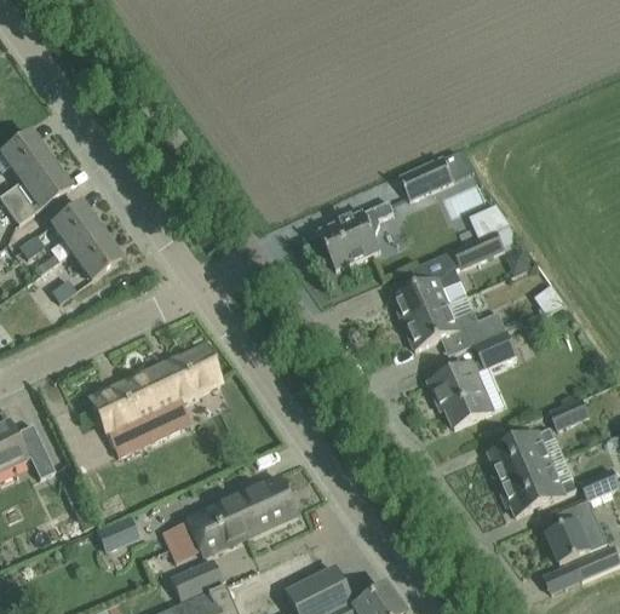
[(0,153),(0,170),(1,172),(9,167),(18,182),(50,159),(30,132),(11,147),(0,153)]
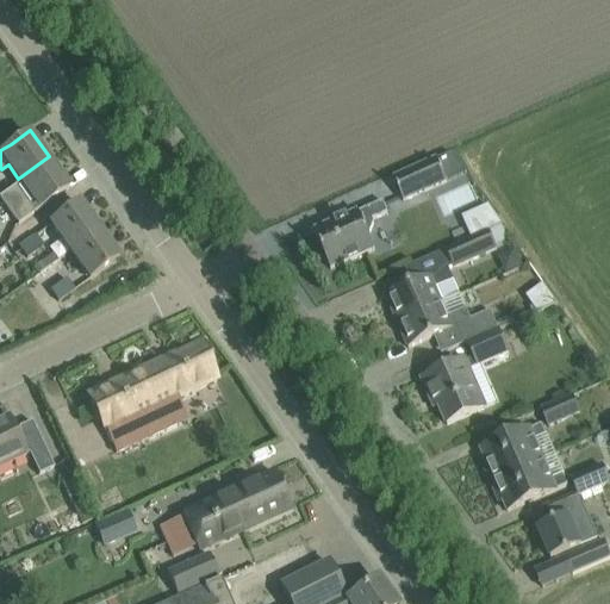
[(18,179),(0,191),(0,193),(19,220),(38,206),(49,198),(68,185),(49,156),(18,179)]
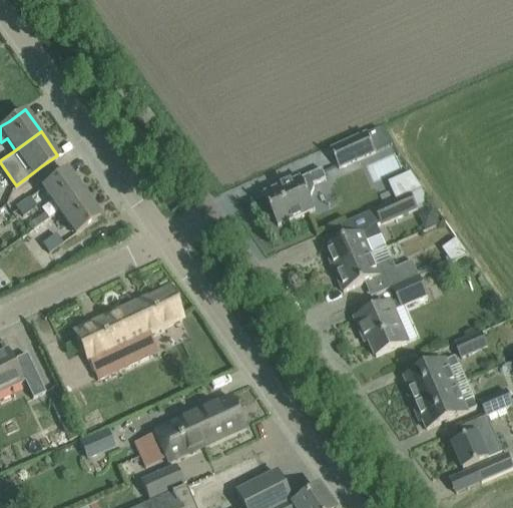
[(369,131),(332,147),(340,165),(377,149),(369,131)]
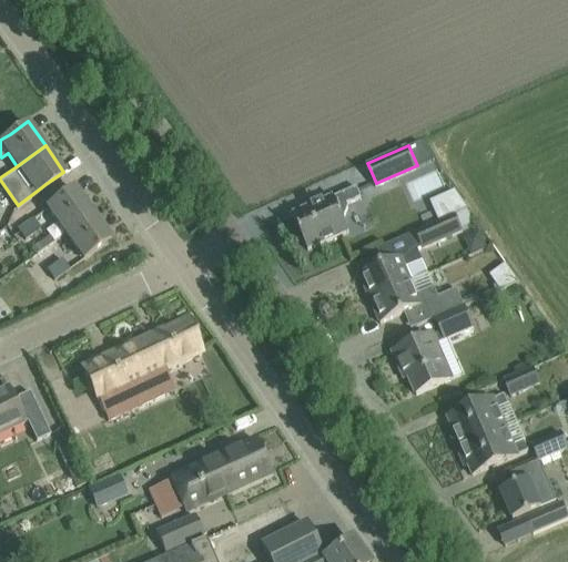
[(348,228),(342,213),(344,212),(348,202),(347,200),(361,194),(356,183),(293,212),(307,246),(348,228)]
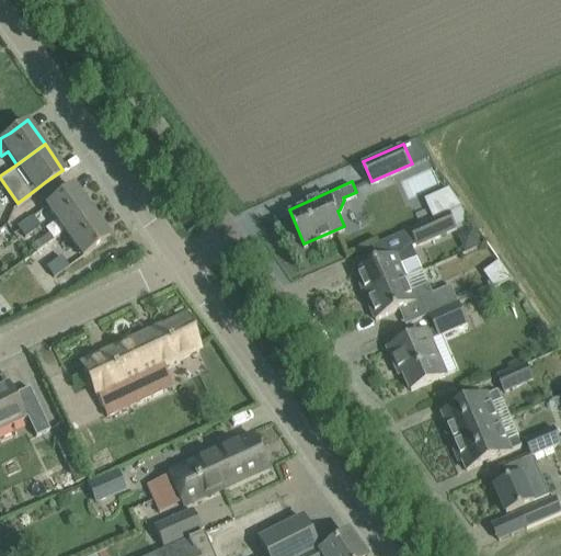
[(448,183),(438,188),(447,208),(460,203),(448,183)]
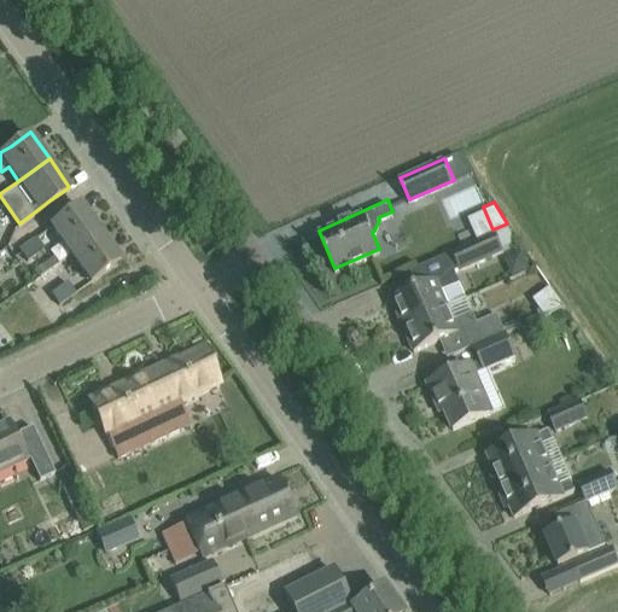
[(71,250),(100,229),(81,203),(52,223),(71,250)]
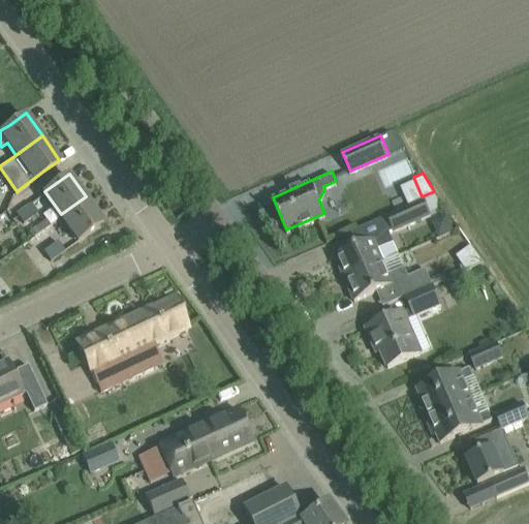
[(102,220),(86,196),(61,214),(78,238),(102,220)]
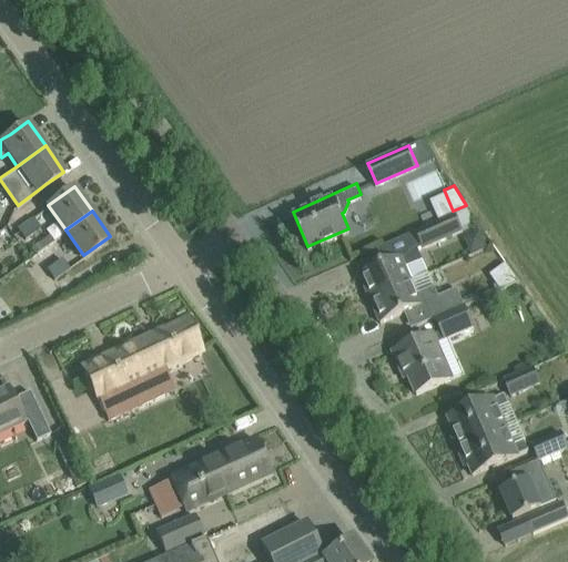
[(455,212),(415,228),(423,246),(463,228),(455,212)]
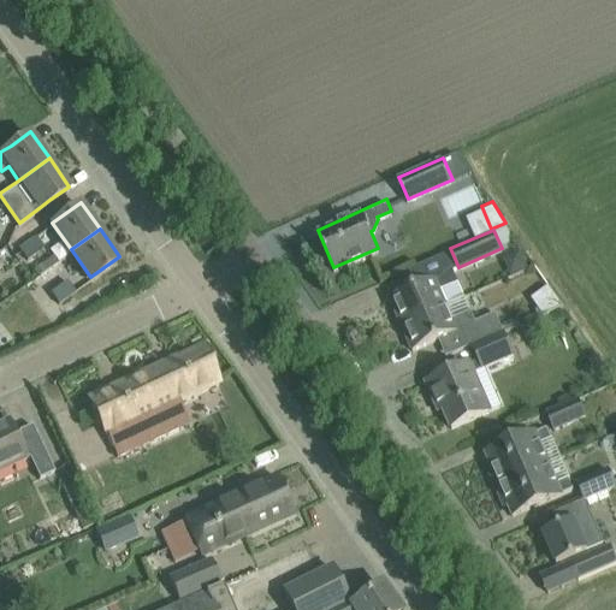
[(25,254),(41,243),(34,235),(19,246),(25,254)]
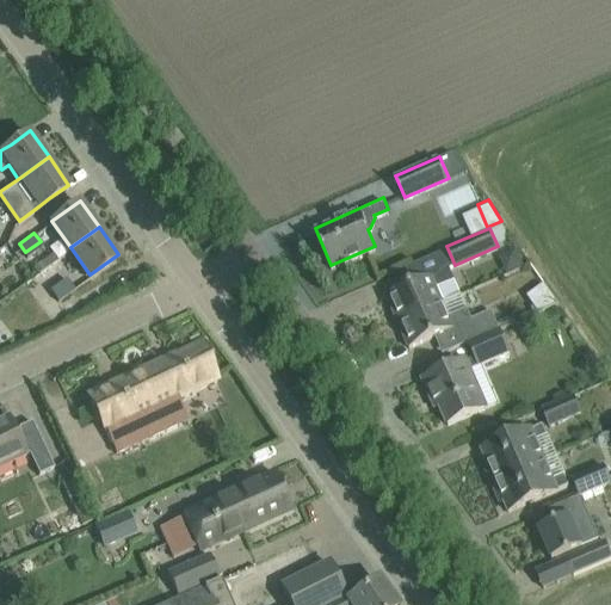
[(444,298),(437,283),(455,275),(449,263),(408,282),(387,291),(399,320),(444,298)]
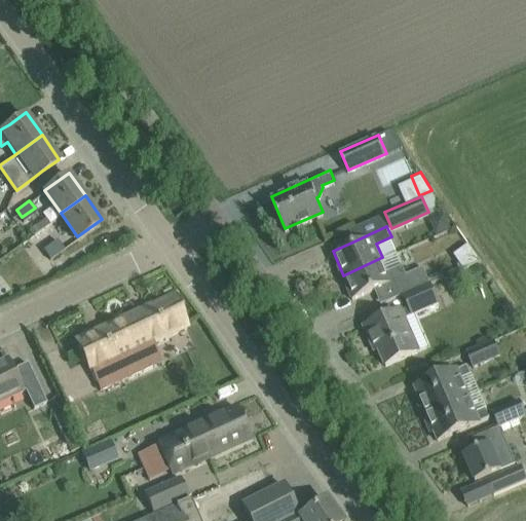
[(49,256),(63,247),(57,238),(43,248),(49,256)]
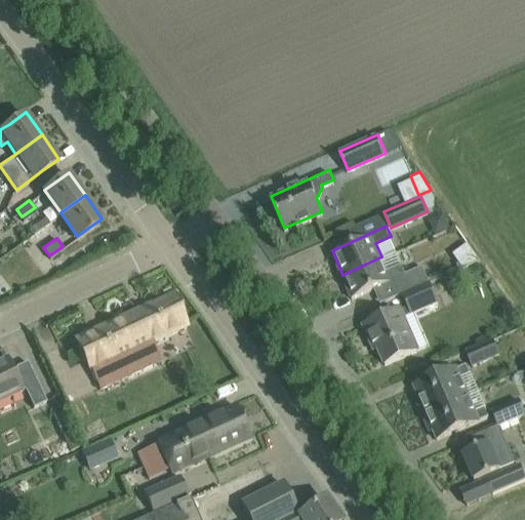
[(431,277),(423,262),(406,270),(402,261),(387,268),(381,256),(342,275),(352,296),(395,277),(401,292),(402,292),(403,292),(432,280),(431,277)]
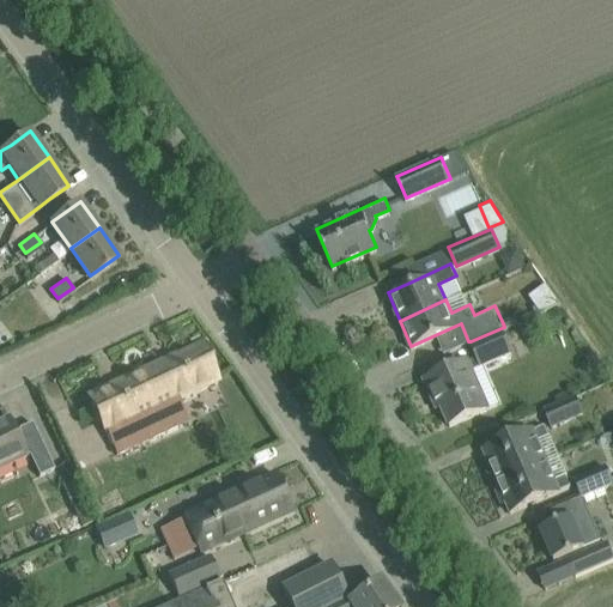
[(487,405),(473,374),(478,371),(474,365),(483,362),(484,362),(514,347),(504,327),(471,341),(475,353),(424,376),(437,406),(441,404),(449,423),(472,413),(487,405)]
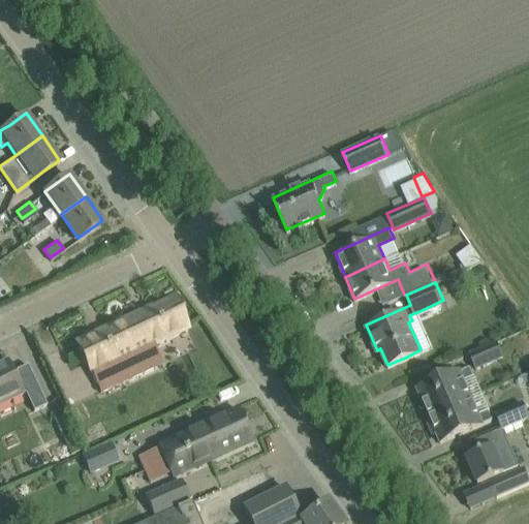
[(152,343),(187,327),(173,295),(151,305),(150,304),(76,338),(100,389),(160,361),(152,343)]
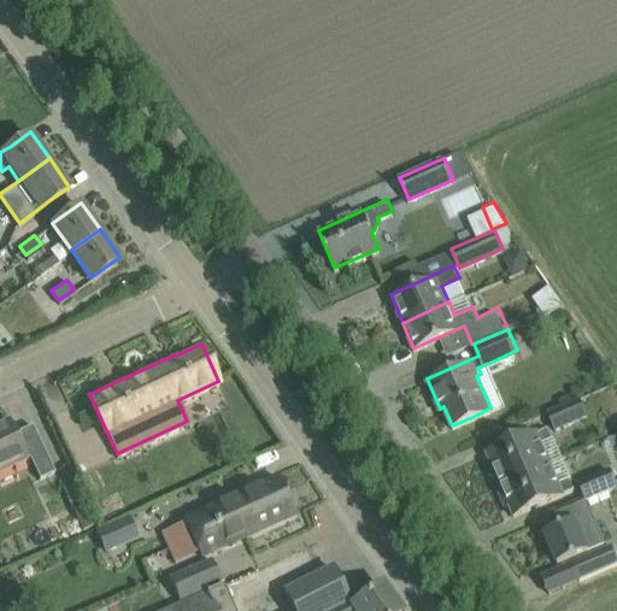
[(580,394),(546,409),(556,428),(588,413),(580,394)]
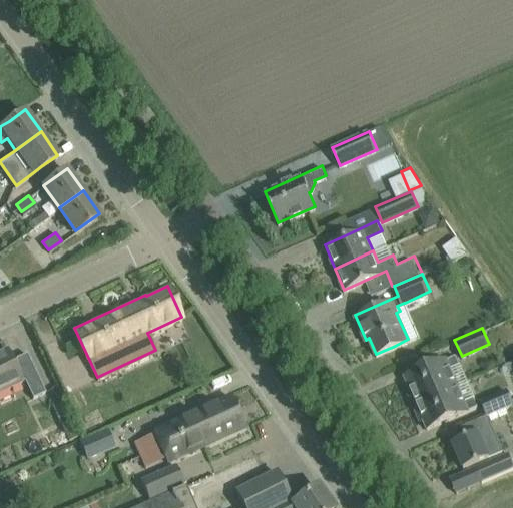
[(45,389),(36,369),(26,351),(12,358),(6,347),(0,350),(0,388),(24,377),(33,395),(45,389)]
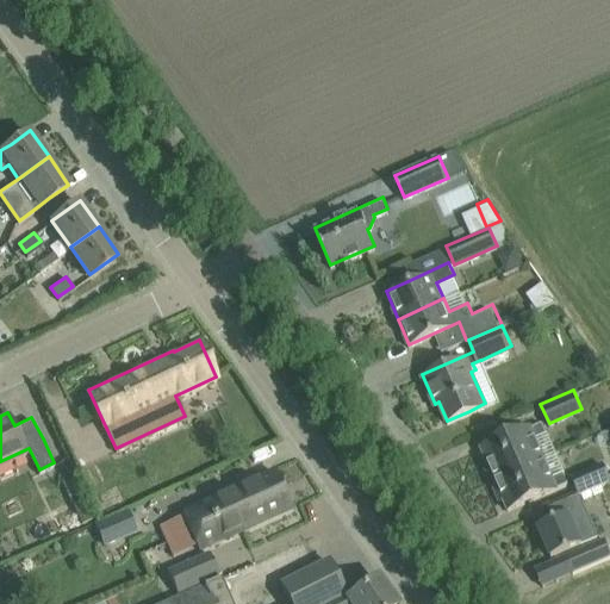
[(530,424),(517,430),(480,446),(485,456),(483,459),(491,479),(543,456),(535,436),(547,431),(541,419),(530,424)]
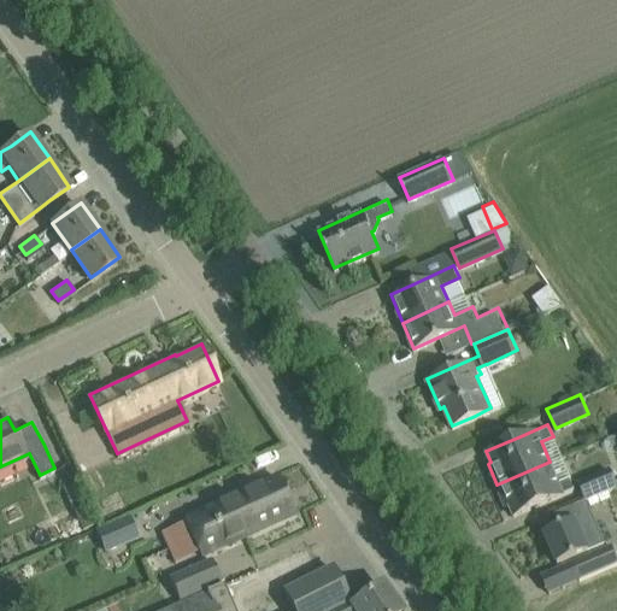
[(558,480),(550,462),(497,485),(505,503),(509,501),(513,513),(563,492),(563,491),(575,486),(569,475),(558,480)]
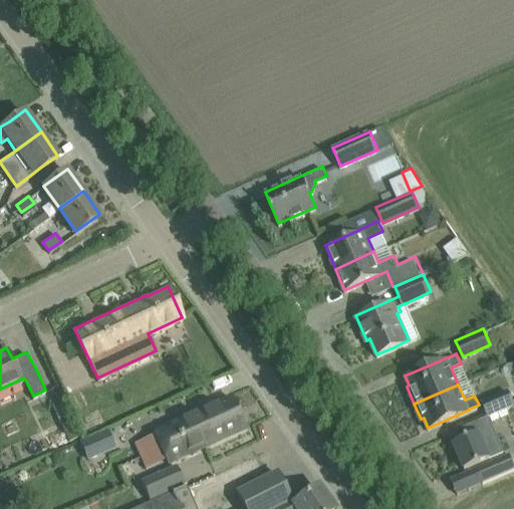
[(513,401),(508,389),(481,401),(488,415),(513,403),(513,401)]
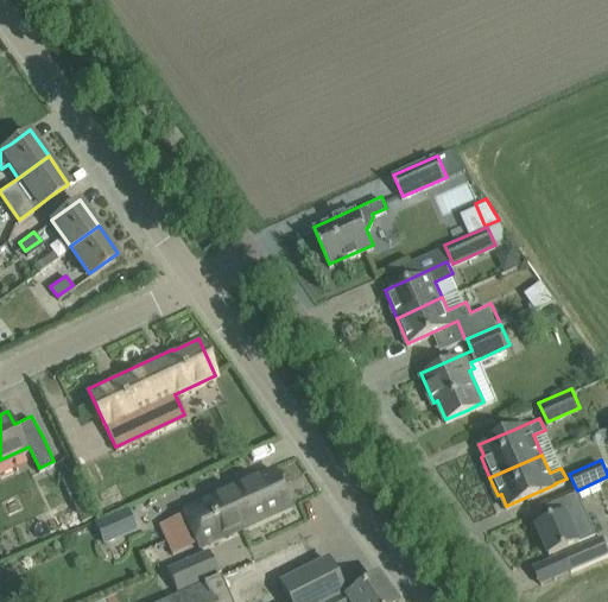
[(272,493),(283,488),(273,467),(251,476),(182,506),(190,526),(271,490),(272,493)]
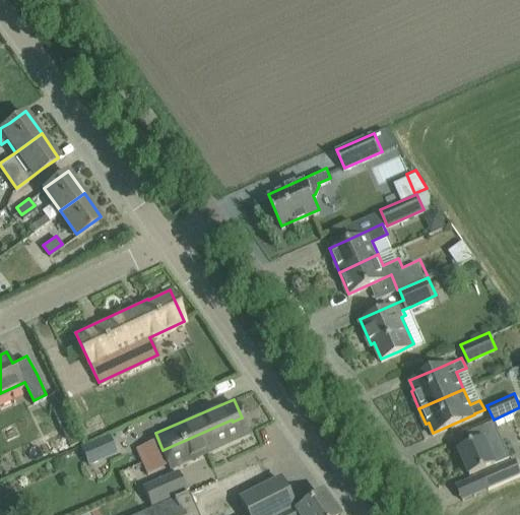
[(169,465),(229,439),(248,431),(242,417),(233,422),(232,420),(163,450),(169,465)]
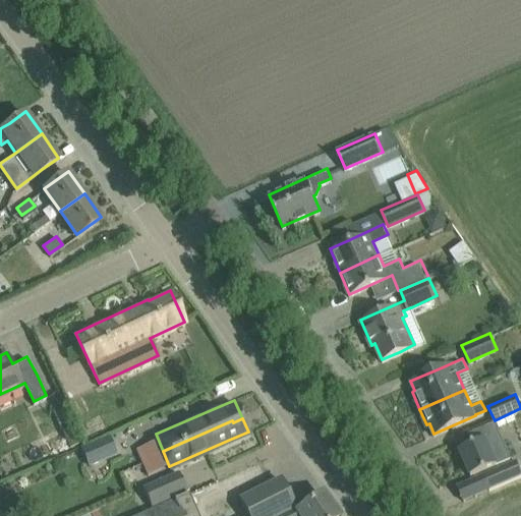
[(472,443),(460,448),(470,474),(511,457),(495,420),(468,432),(472,443)]
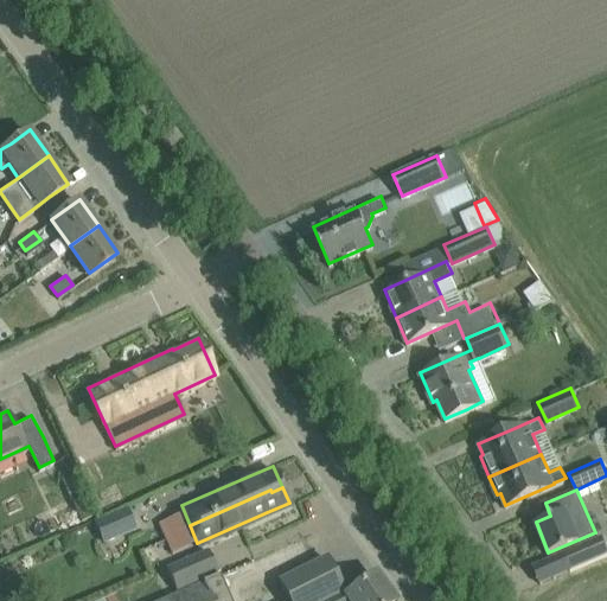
[(83,517),(96,511),(87,491),(37,515),(48,537),(84,519),(83,517)]
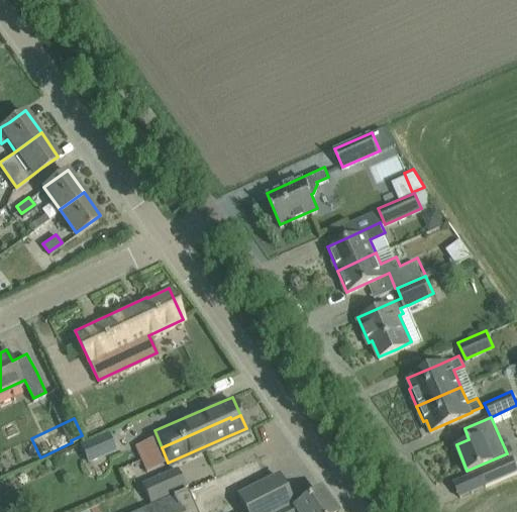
[(114,447),(107,431),(81,442),(88,458),(114,447)]
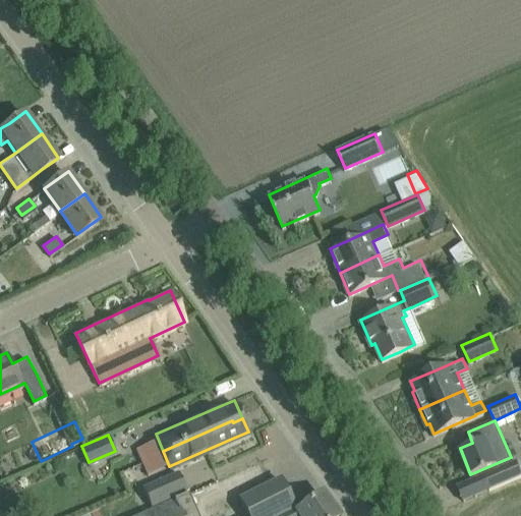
[(520,469),(516,458),(482,473),(489,488),(520,473),(520,469)]
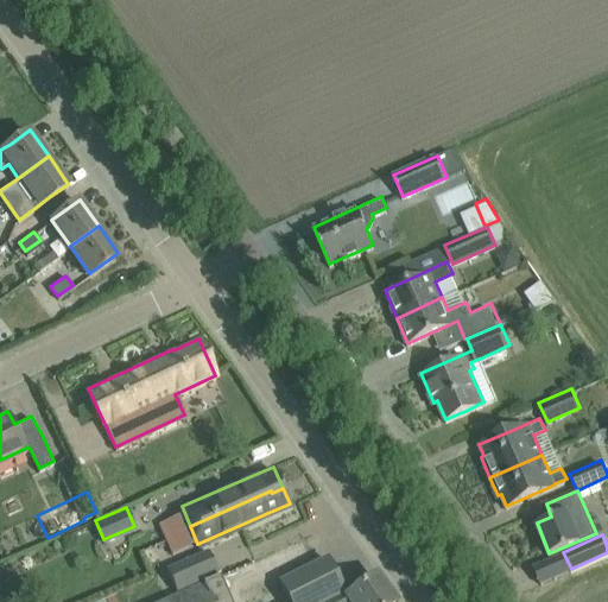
[(207,546),(166,565),(176,587),(216,569),(207,546)]
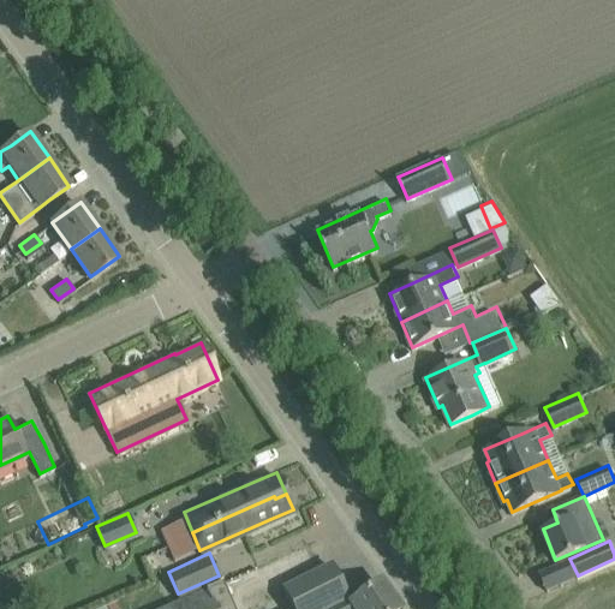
[(398,608),(400,608),(380,579),(351,599),(348,596),(347,596),(330,562),(309,573),(284,585),(293,605),(285,608),(398,608)]
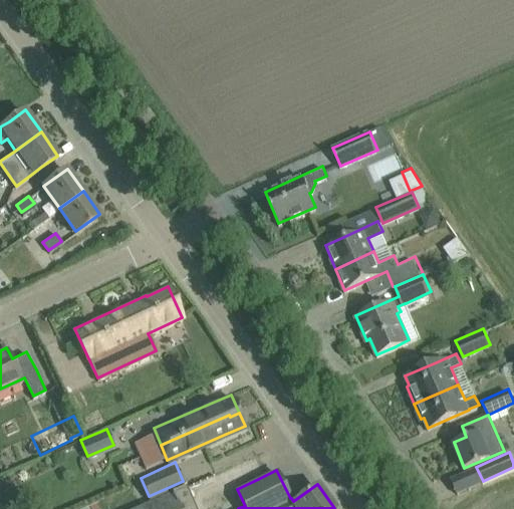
[(196,508),(185,484),(129,508),(196,508)]
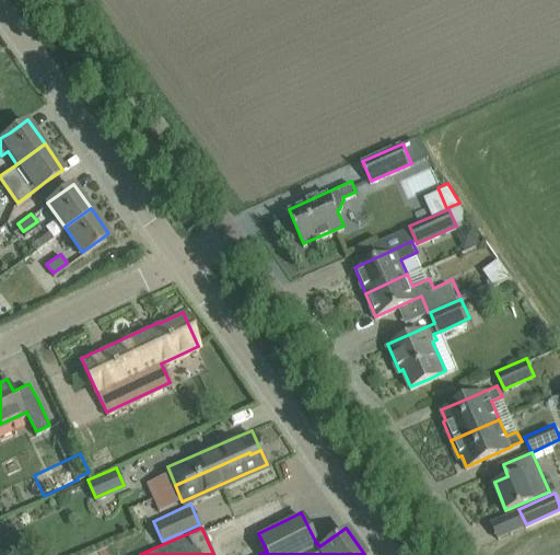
[(104,544),(96,547),(100,554),(107,552),(104,544)]
